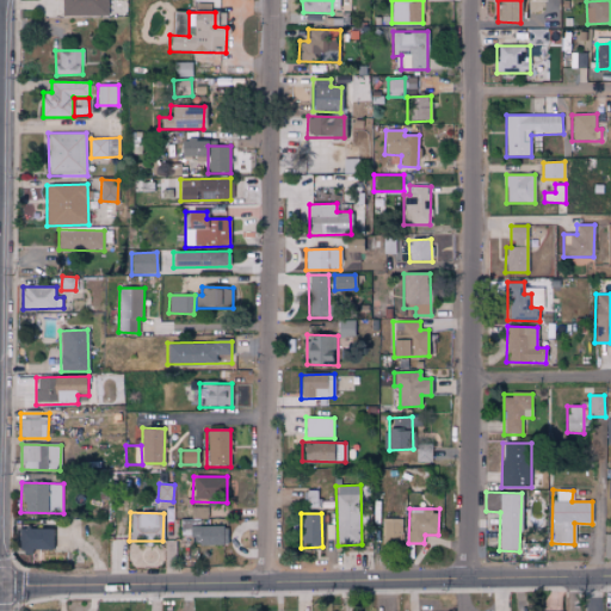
[(402,519),(382,518),(381,542),(401,543),(402,519)]
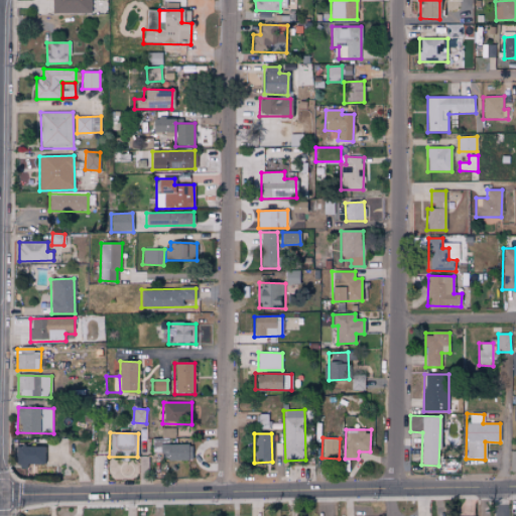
[(191,460),(191,444),(160,444),(160,461),(191,460)]
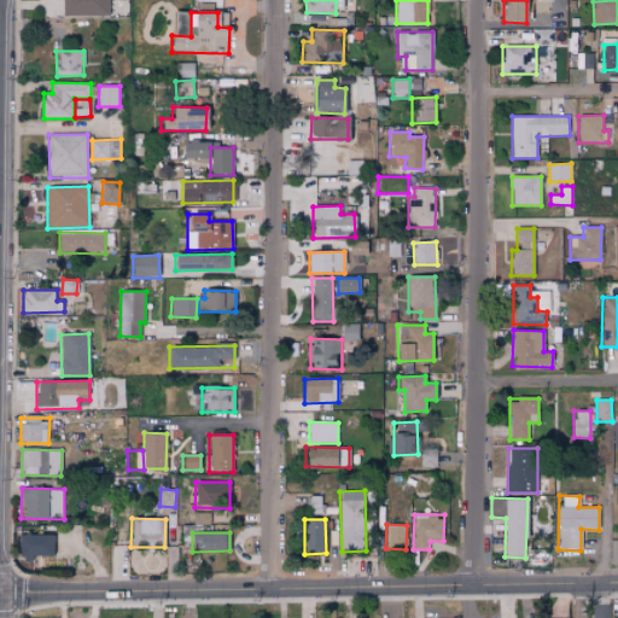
[(51,536),(19,535),(18,557),(51,557),(51,536)]
